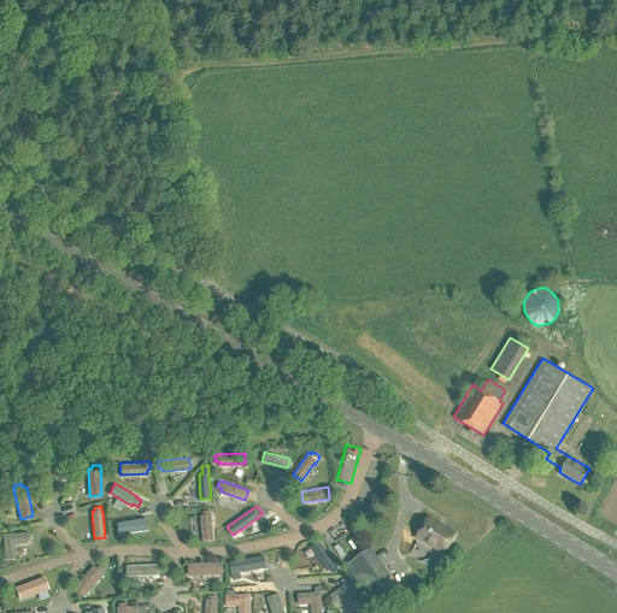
[(213,538),(212,513),(211,513),(211,510),(204,510),(204,513),(201,514),(203,540),(213,538)]
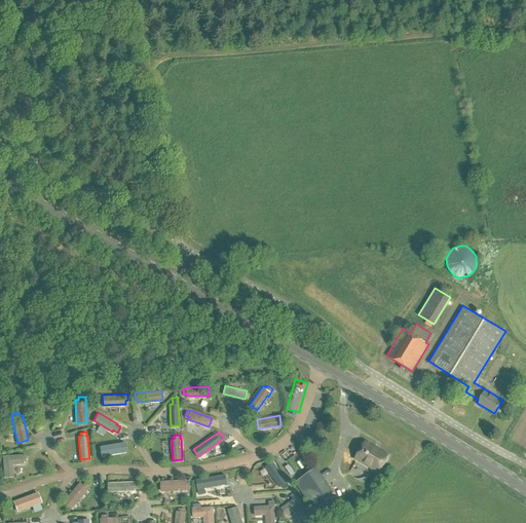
[(378,470),(387,454),(365,440),(355,456),(378,470)]
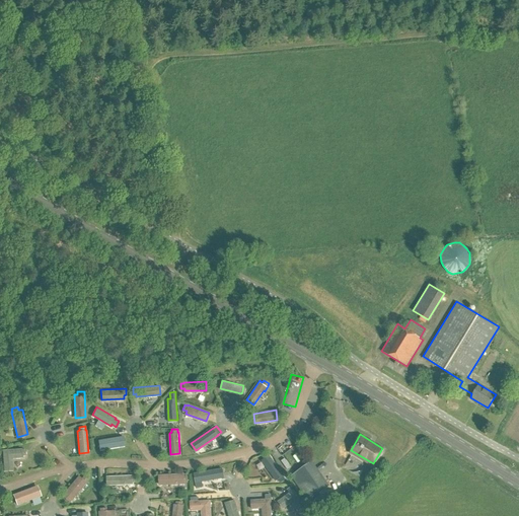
[(98,439),(99,449),(125,445),(124,435),(98,439)]
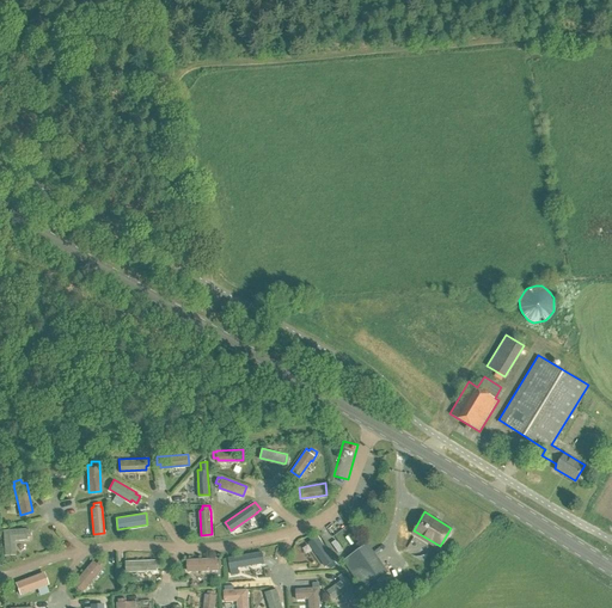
[(334,539),(342,532),(335,524),(328,530),(334,539)]
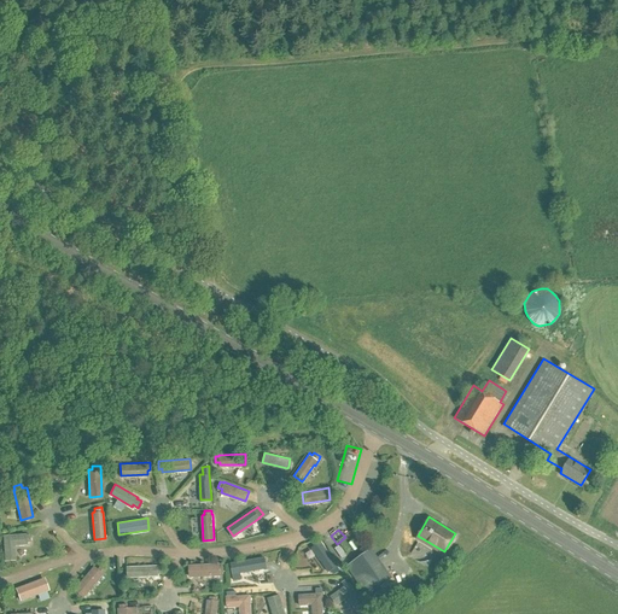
[(3,533),(5,559),(15,557),(15,544),(27,543),(27,541),(30,541),(30,533),(27,533),(27,532),(3,533)]
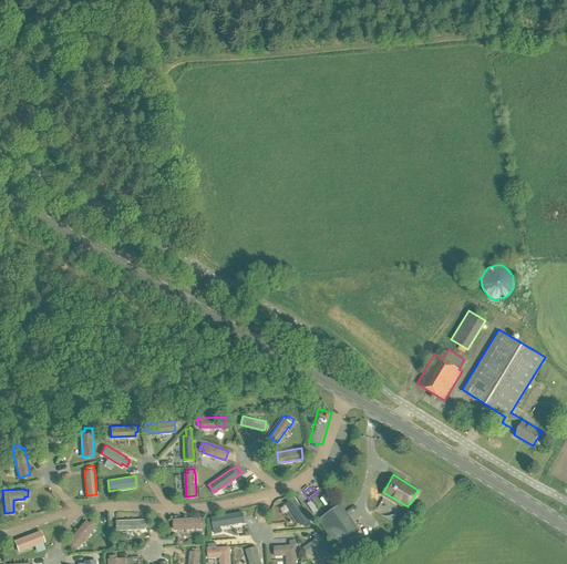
[(294,496),(286,502),(301,523),(303,522),(306,525),(311,521),(294,496)]
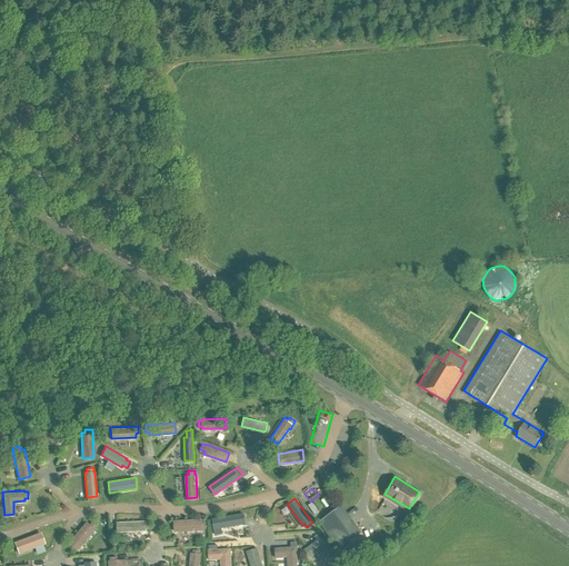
[(342,504),(318,520),(338,547),(361,530),(342,504)]
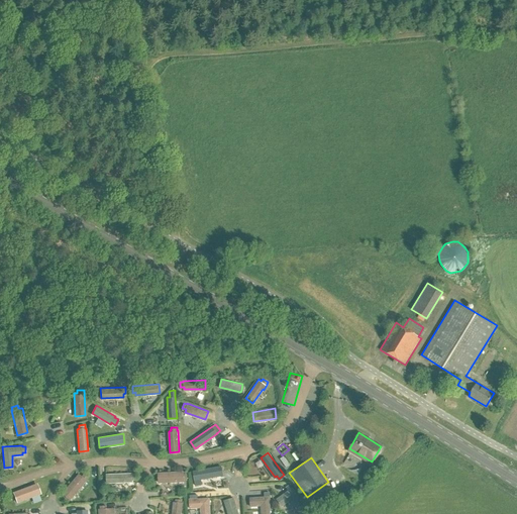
[(218,467),(193,471),(195,484),(201,483),(200,478),(209,477),(222,475),(221,467),(218,467)]
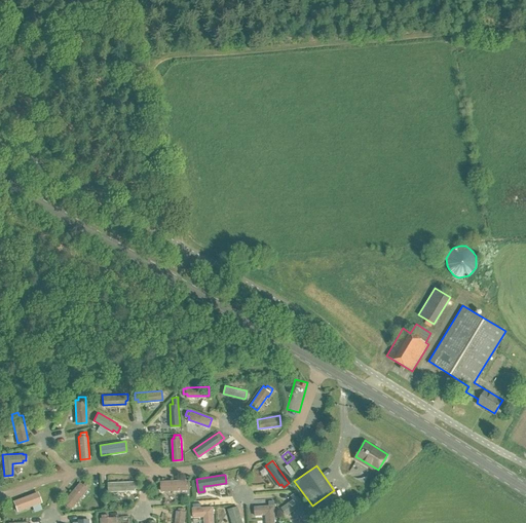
[(187,481),(187,479),(160,480),(161,490),(188,489),(188,487),(191,487),(190,481),(187,481)]
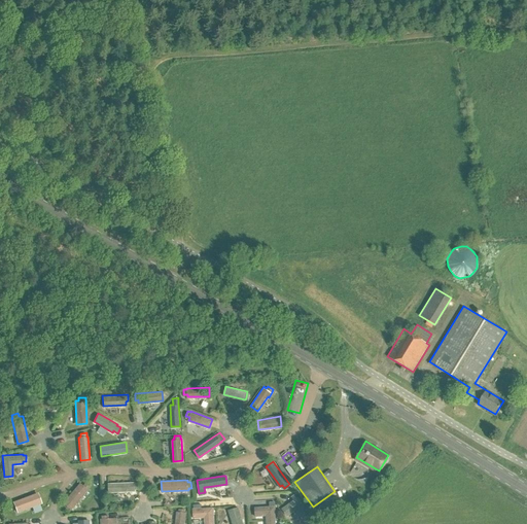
[(135,481),(108,482),(108,492),(136,491),(135,488),(139,488),(138,482),(135,482),(135,481)]
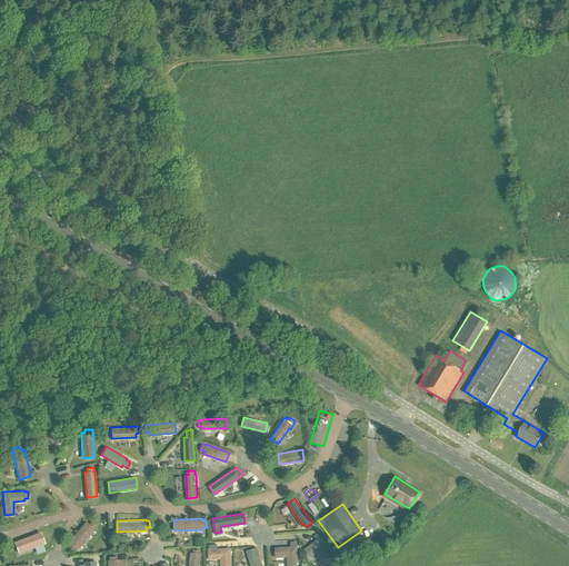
[(87,520),(69,542),(78,549),(98,526),(92,520),(90,523),(87,520)]
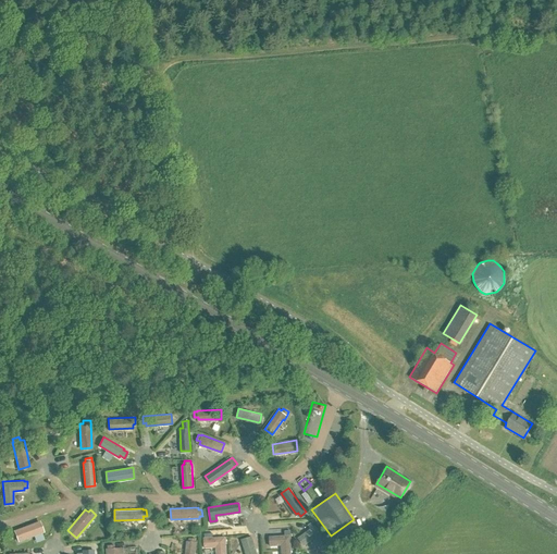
[(14,529),(19,541),(44,531),(39,519),(14,529)]
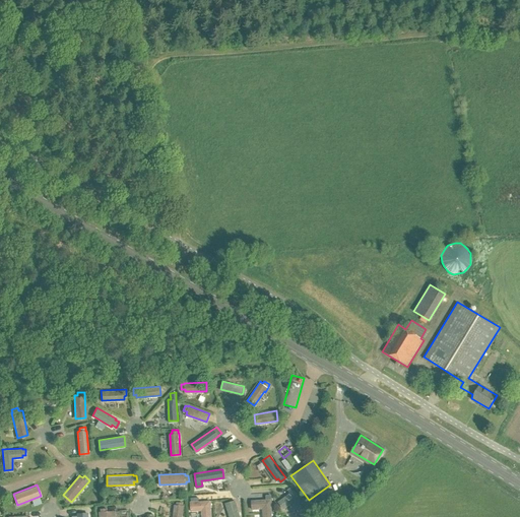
[(278,500),(283,508),(293,502),(302,515),(309,510),(295,490),(278,500)]
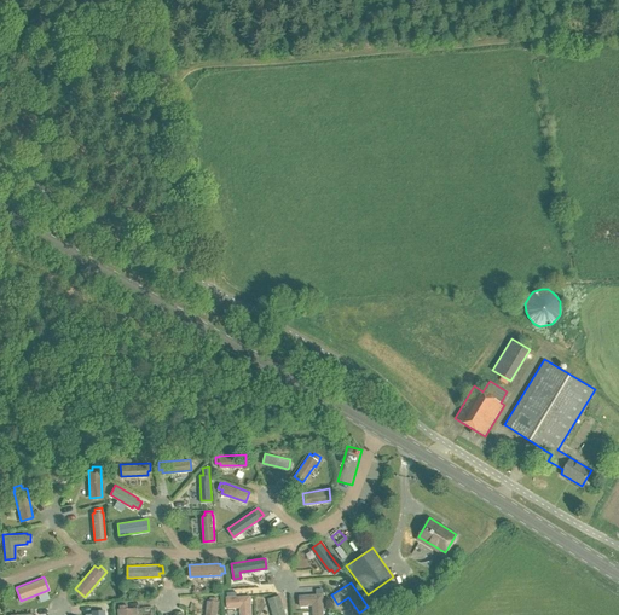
[(299,593),(300,604),(313,604),(313,614),(324,614),(323,592),(299,593)]
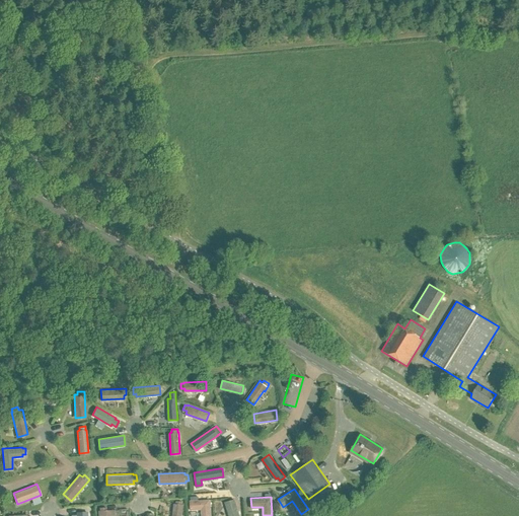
[(201,508),(201,515),(211,515),(210,498),(190,500),(191,509),(201,508)]
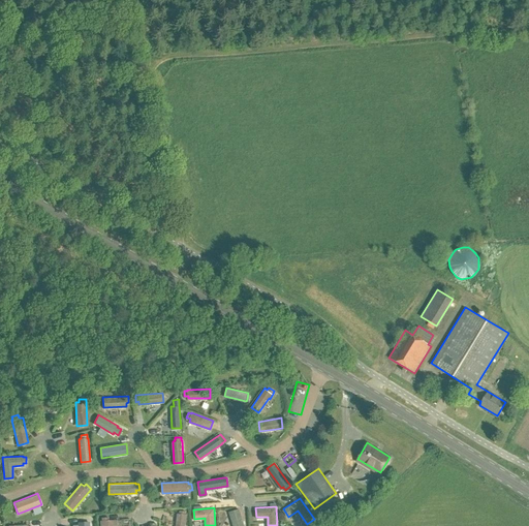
[(229,511),(234,525),(244,525),(240,508),(229,511)]
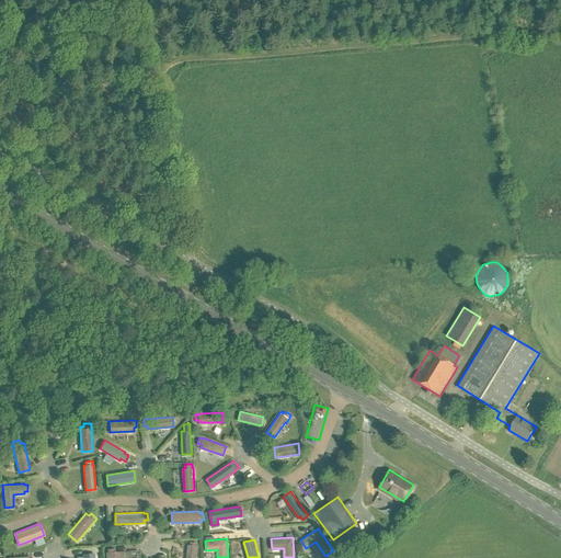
[(185,557),(196,557),(198,545),(197,545),(197,542),(191,541),(191,544),(187,544),(185,557)]
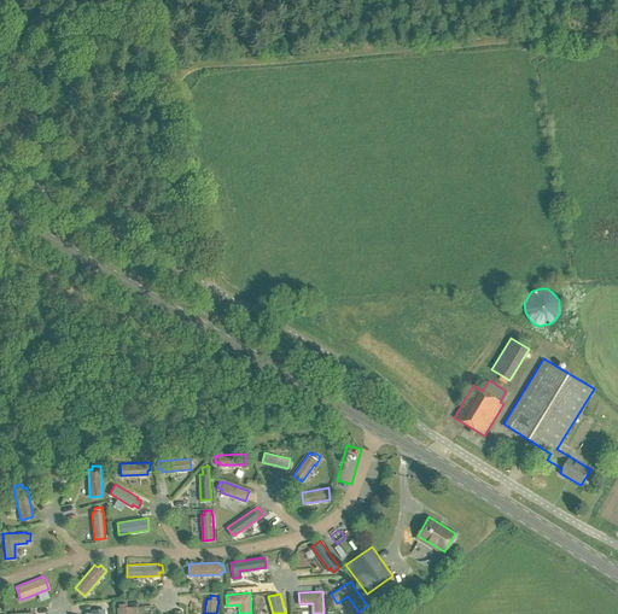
[(120,603),(120,607),(118,607),(118,613),(136,613),(136,606),(128,606),(128,603),(120,603)]
